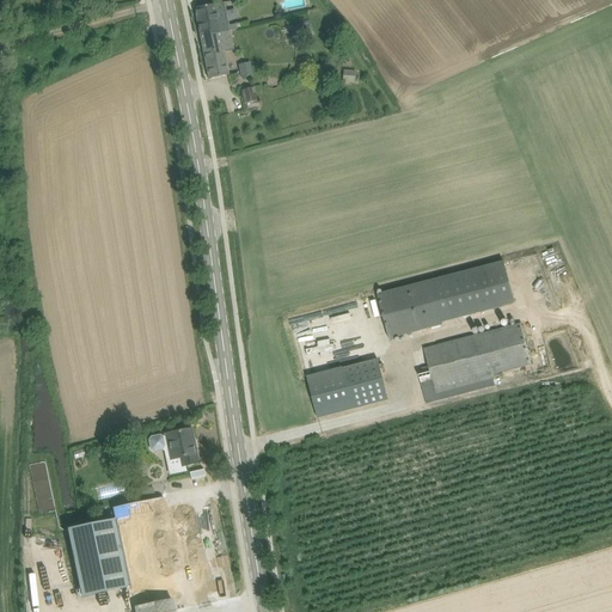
[(230,26),(225,2),(195,8),(200,34),(219,30),(219,34),(230,31),(231,31),(237,30),(236,25),(230,26)]
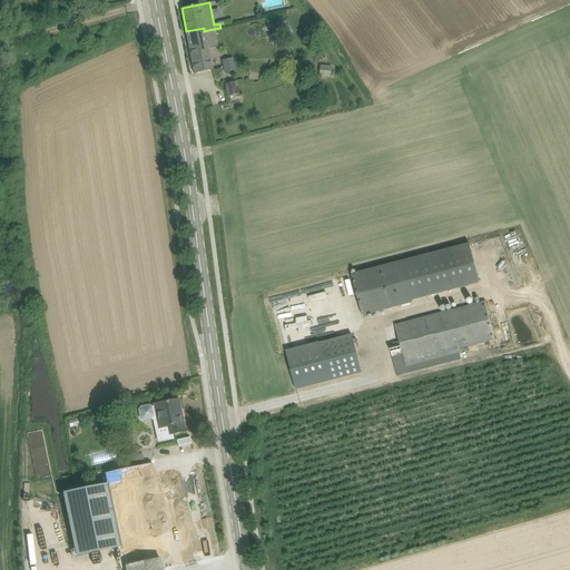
[(223,68),(218,47),(215,29),(214,29),(204,31),(204,28),(186,31),(195,74),(223,68)]
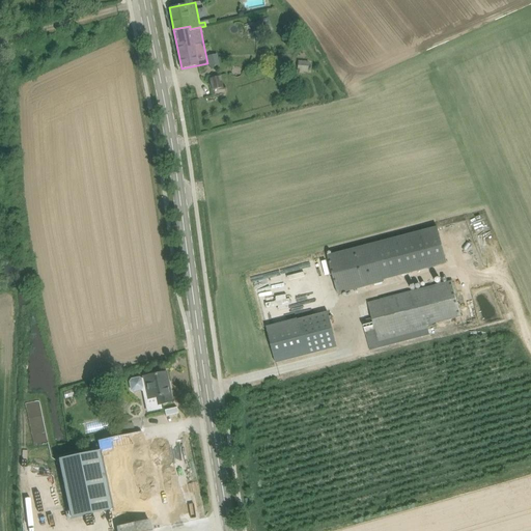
[(208,66),(220,64),(217,54),(206,56),(208,66)]
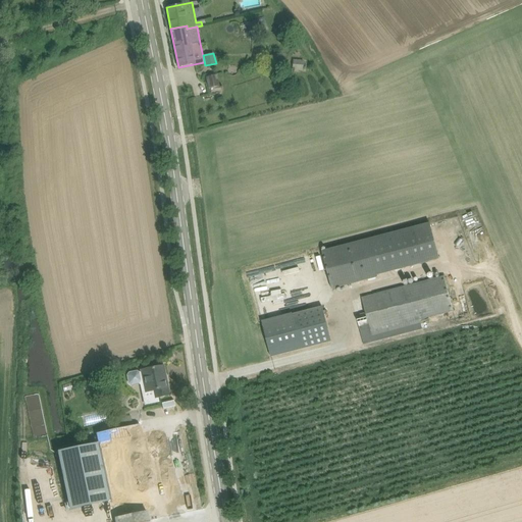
[(293,60),(292,70),(302,71),(303,61),(293,60)]
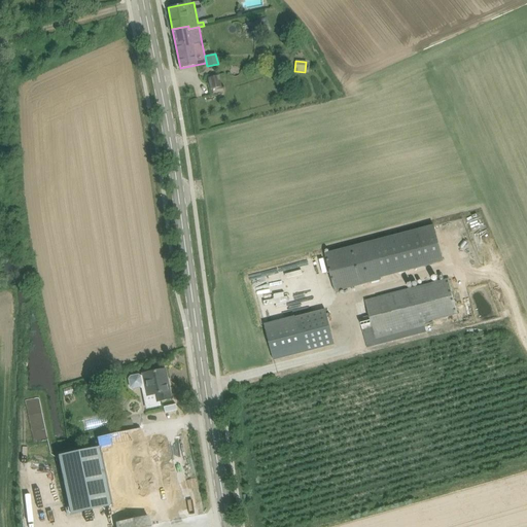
[(210,90),(222,86),(219,75),(207,78),(210,90)]
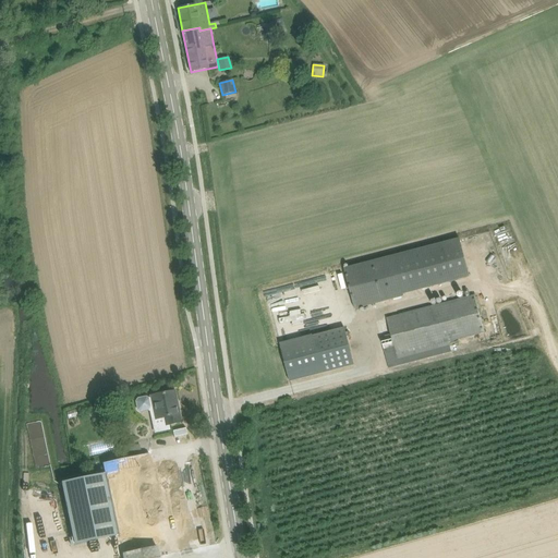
[(344,268),(355,310),(403,298),(403,295),(470,278),(459,239),(344,268)]
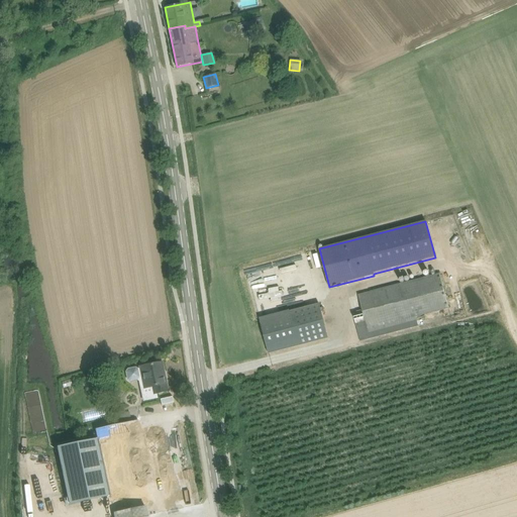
[(354,317),(360,341),(380,336),(419,326),(416,317),(449,308),(440,274),(358,295),(364,315),(354,317)]
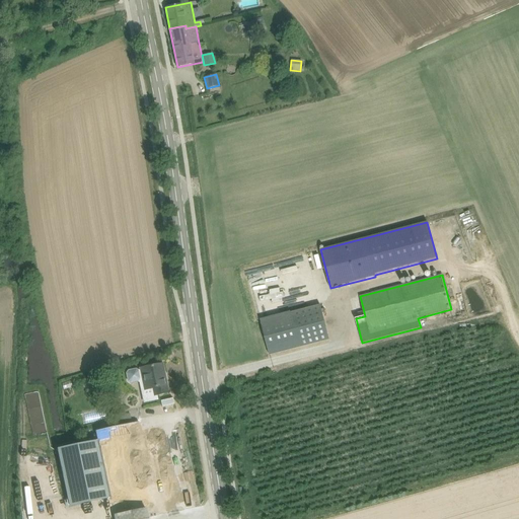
[(270,355),(330,340),(321,304),(291,312),(291,313),(261,320),(270,355)]
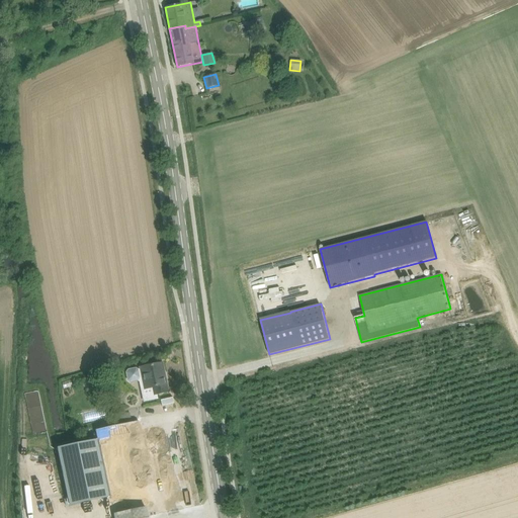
[(162,363),(139,367),(140,369),(139,369),(137,367),(127,369),(125,372),(127,380),(131,382),(138,381),(140,382),(141,391),(143,403),(158,400),(157,395),(168,393),(165,375),(162,376),(159,364),(162,363)]
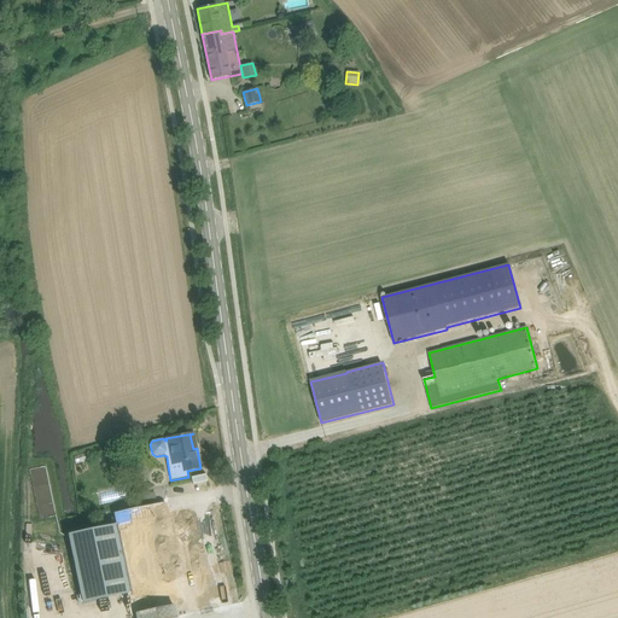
[(106,456),(109,455),(120,454),(118,444),(105,447),(106,456)]
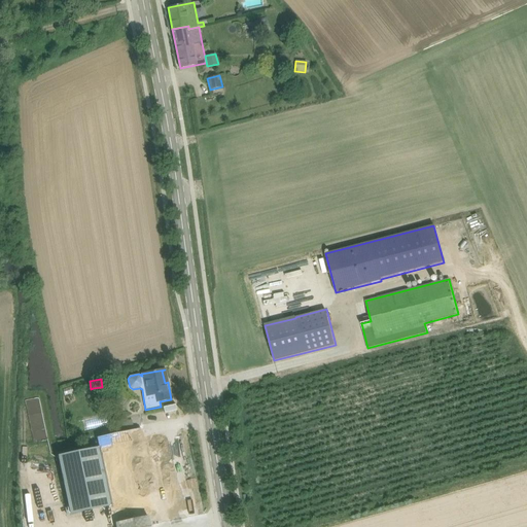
[(130,428),(128,420),(128,419),(116,421),(118,430),(130,428)]
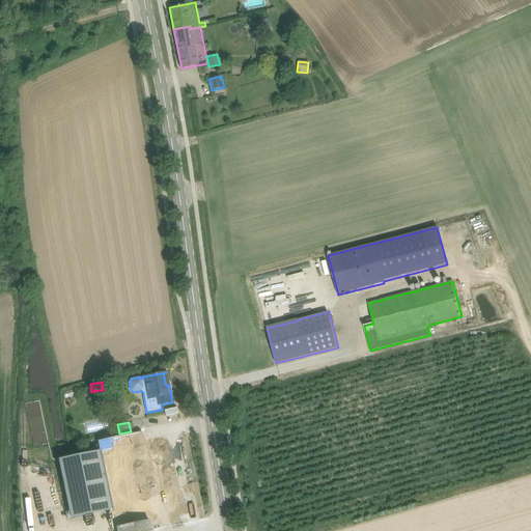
[(104,440),(98,441),(100,450),(112,510),(116,530),(151,530),(134,445),(144,443),(142,431),(113,438),(112,435),(104,437),(104,440)]
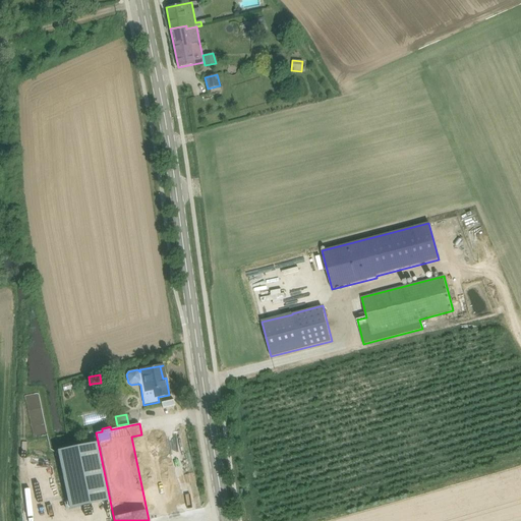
[(66,509),(109,501),(97,443),(57,451),(68,502),(64,502),(66,509)]
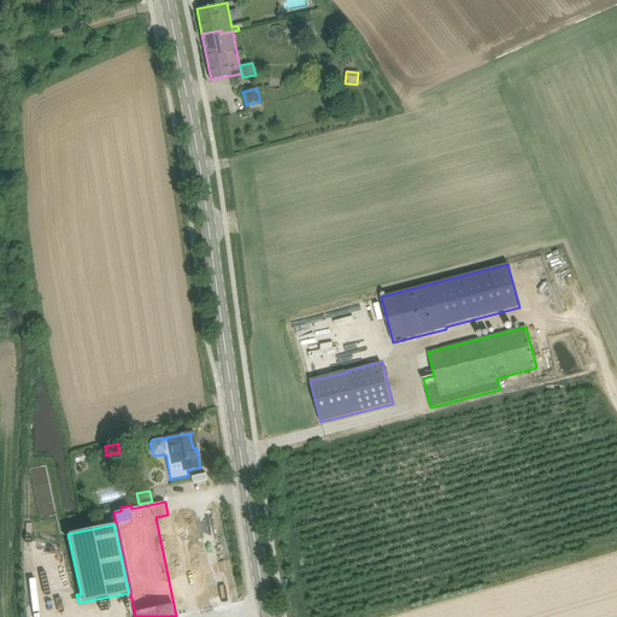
[(230,595),(216,599),(218,606),(233,603),(230,595)]
